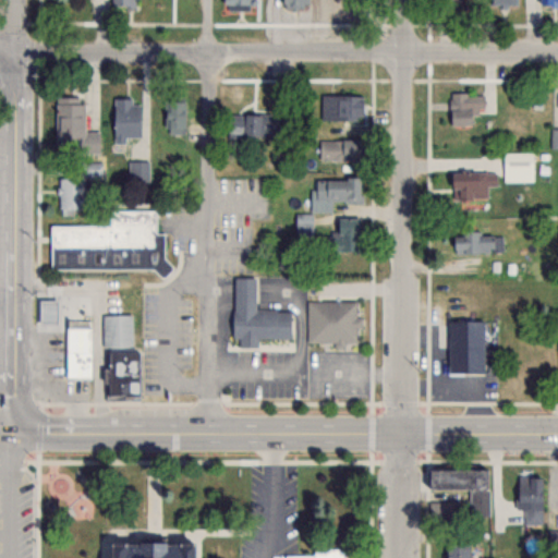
[(471,126),(471,93),(448,93),(448,126),(471,126)]
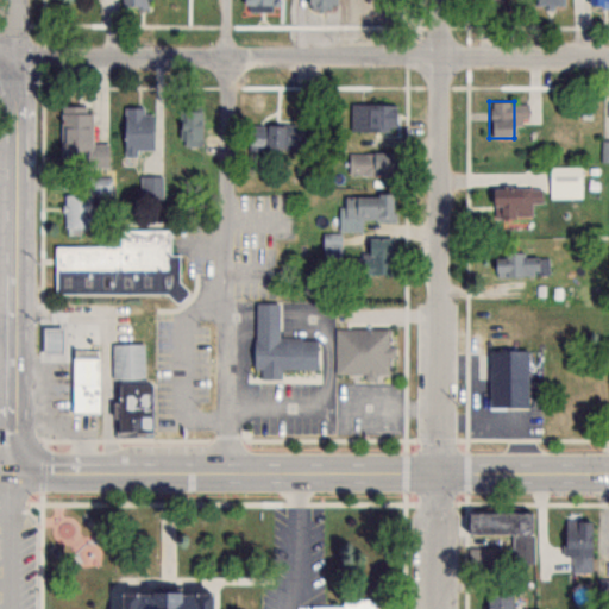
[(350,130),(393,130),(393,102),(350,102),(350,130)]
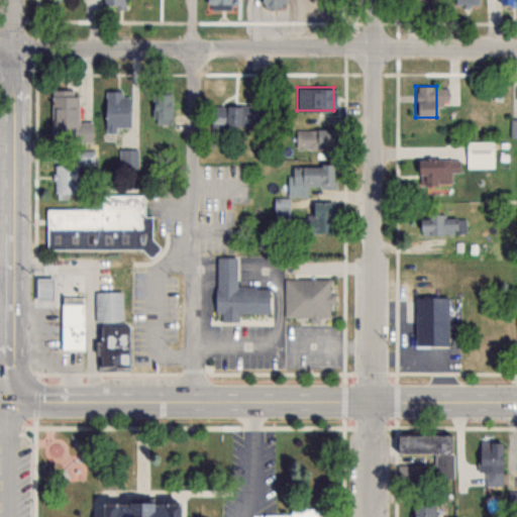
[(50,140),(91,141),(92,121),(77,121),(77,90),(52,89),(50,140)]
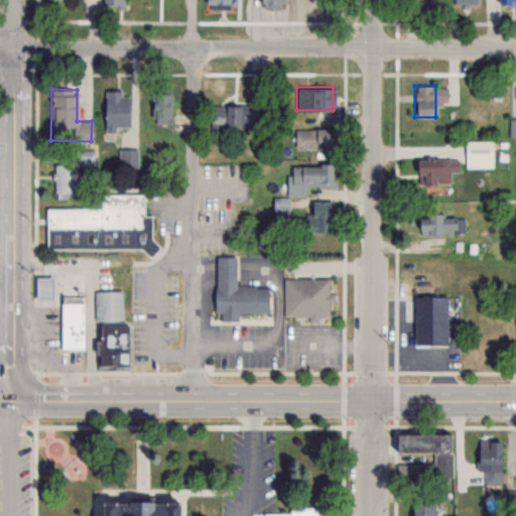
[(169,124),(169,89),(150,89),(150,124),(169,124)]
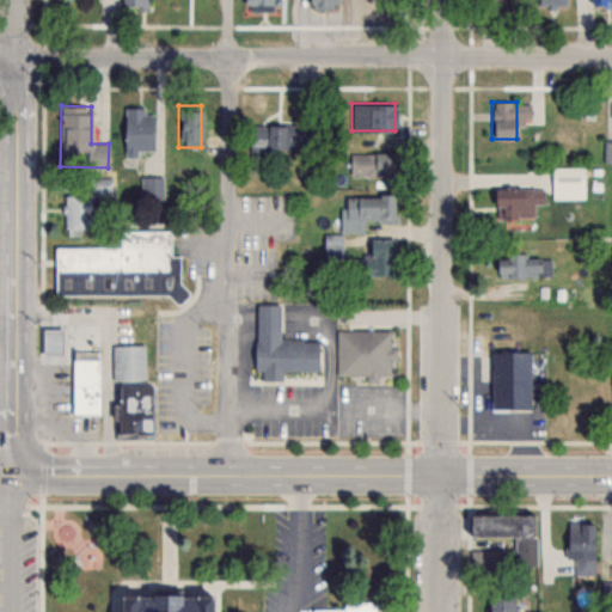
[(136,151),(151,151),(151,108),(123,108),(123,157),(136,157),(136,151)]
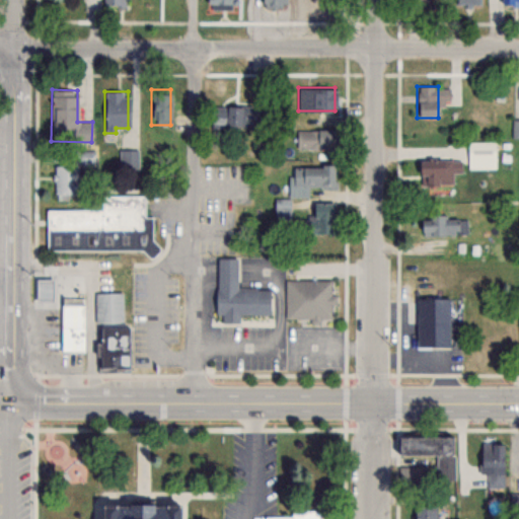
[(251,105),(210,105),(210,126),(251,126),(251,105)]
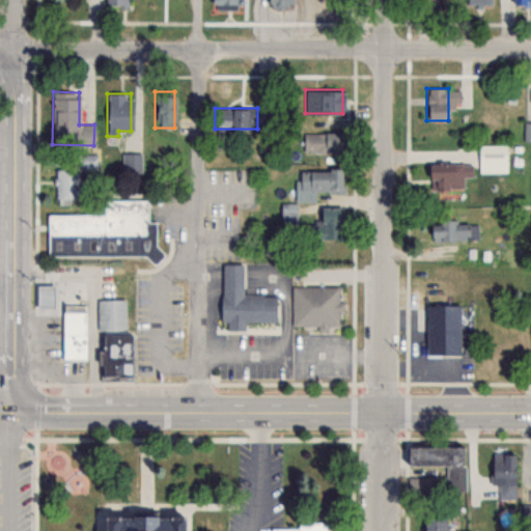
[(303,133),(303,151),(340,151),(340,133),(303,133)]
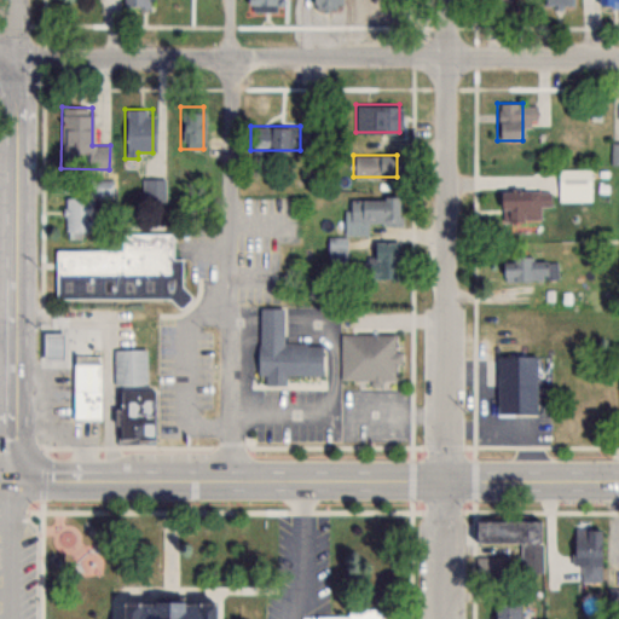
[(114,195),(114,180),(90,180),(90,195),(114,195)]
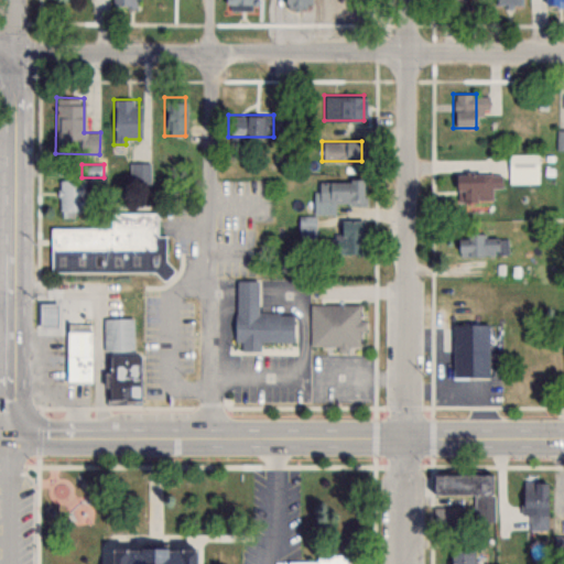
[(131,167),(131,182),(148,182),(148,164),(138,164),(138,167),(131,167)]
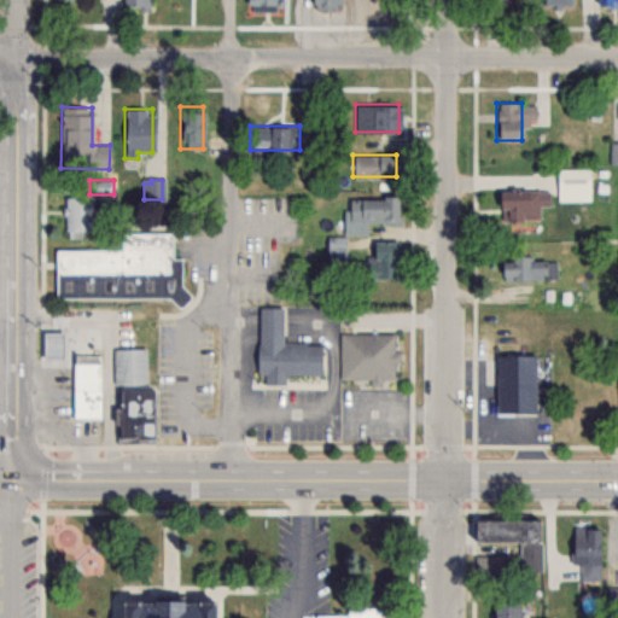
[(552,190),(496,190),(496,208),(502,208),(502,219),(541,219),(541,205),(552,205),(552,190)]
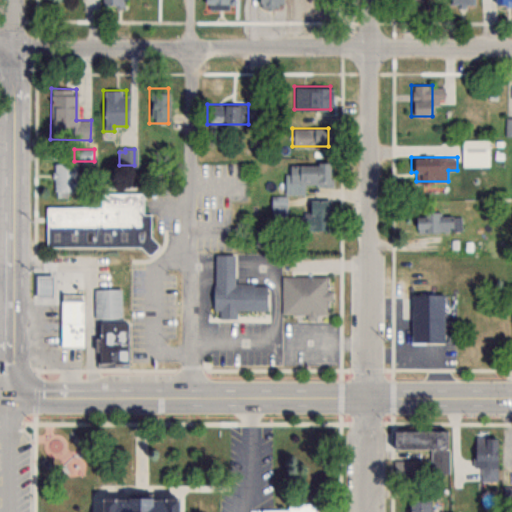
[(75,162),(53,162),(53,193),(75,193),(75,162)]
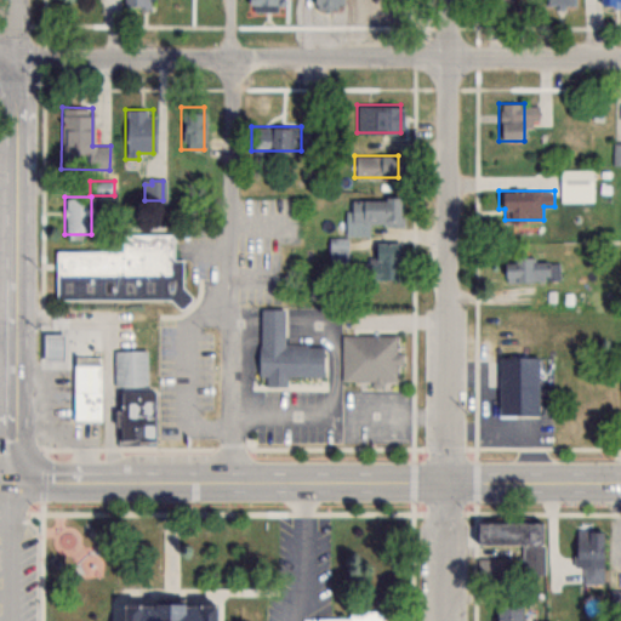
[(349,197),(349,223),(402,223),(402,197),(349,197)]
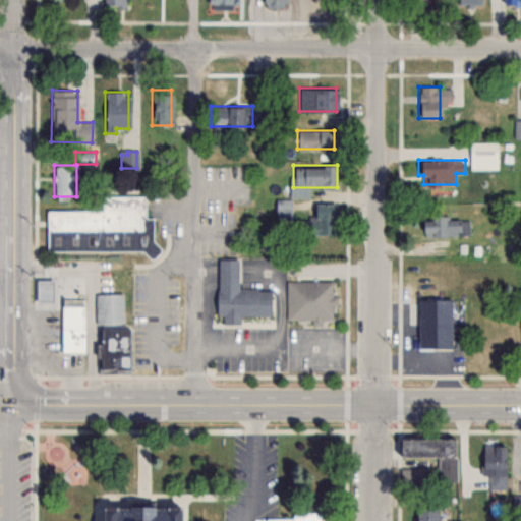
[(46,252),(154,252),(154,218),(143,218),(143,195),(101,195),(101,210),(46,210),(46,252)]
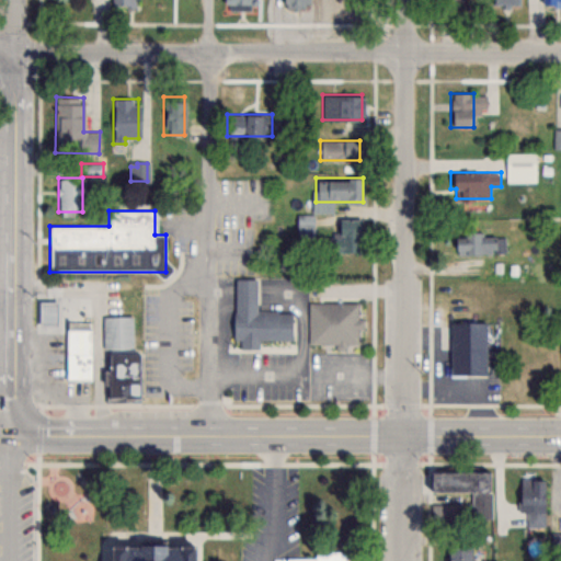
[(298,235),(313,235),(313,215),(298,215),(298,235)]
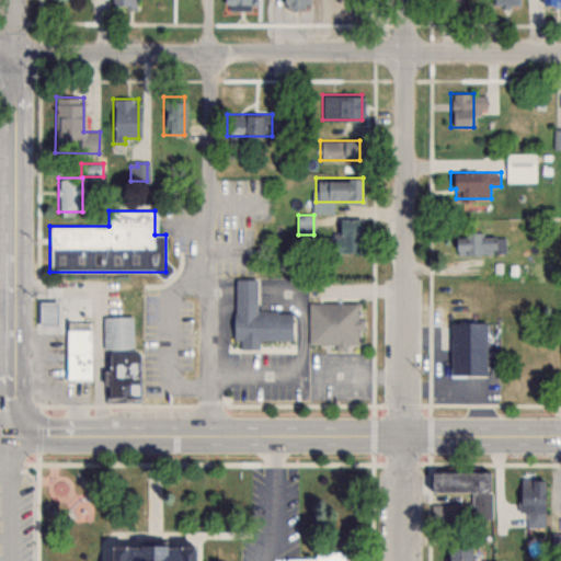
[(324,252),(359,252),(359,218),(335,218),(335,237),(324,237),(324,252)]
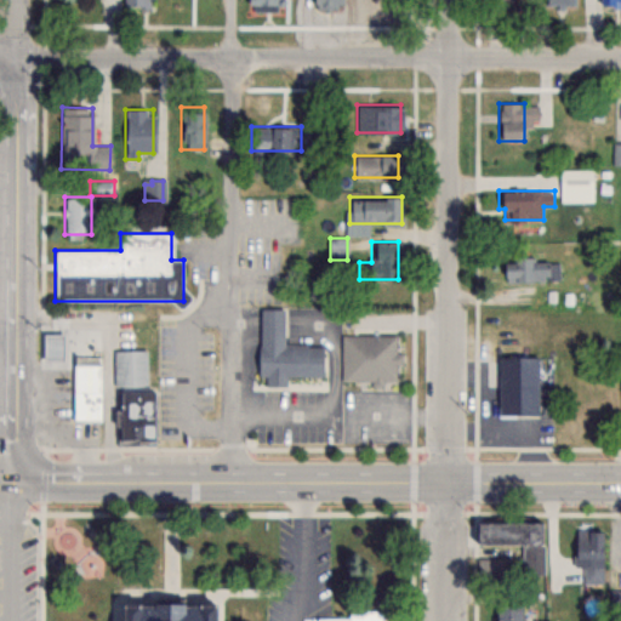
[(560,280),(559,258),(502,258),(503,281),(560,280)]
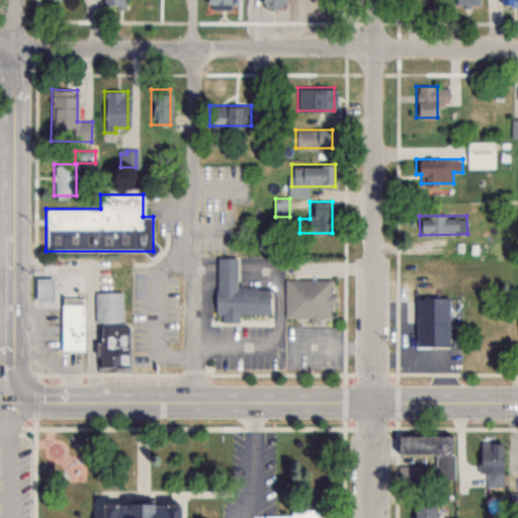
[(216,257),(214,315),(222,315),(221,321),(238,322),(238,313),(268,314),(268,287),(235,287),(236,257),(216,257)]
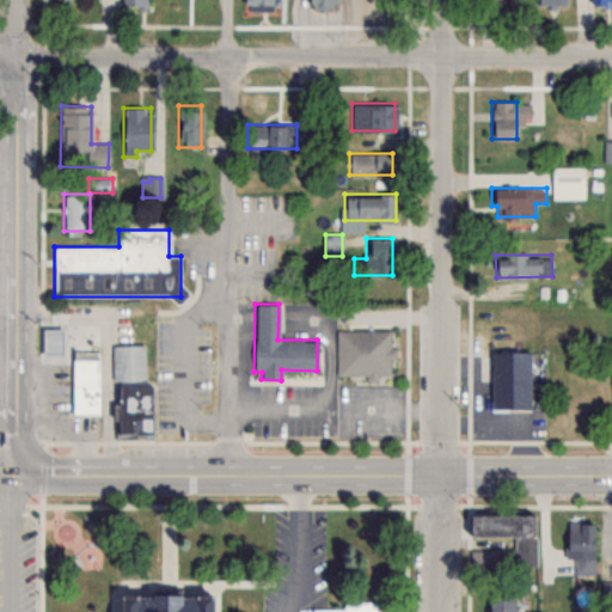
[(40,354),(62,354),(62,325),(40,325),(40,354)]
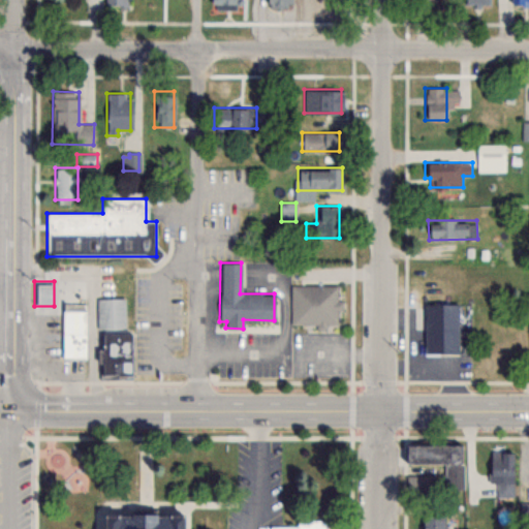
[(290,327),(339,327),(339,285),(290,285),(290,327)]
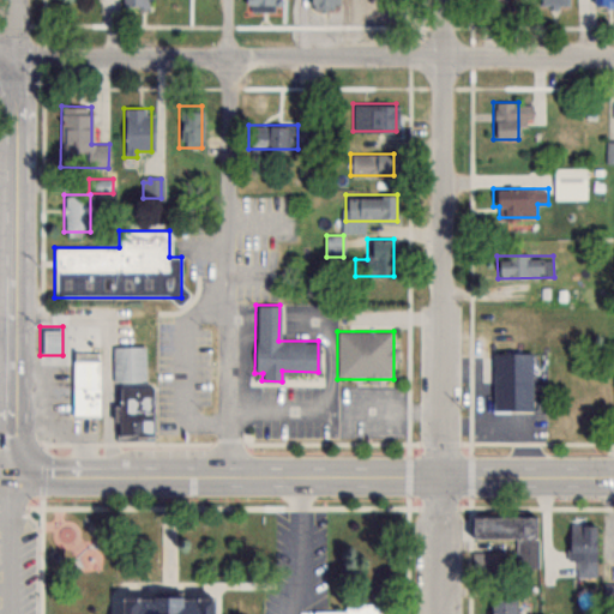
[(112,345),(113,437),(152,437),(152,384),(145,384),(145,345),(112,345)]
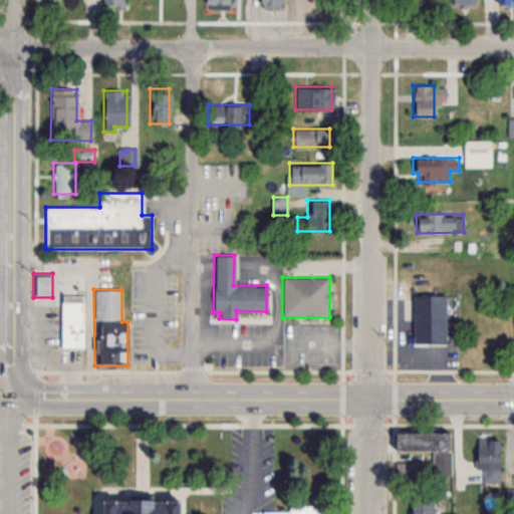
[(59,292),(84,292),(84,345),(59,345),(59,292)]
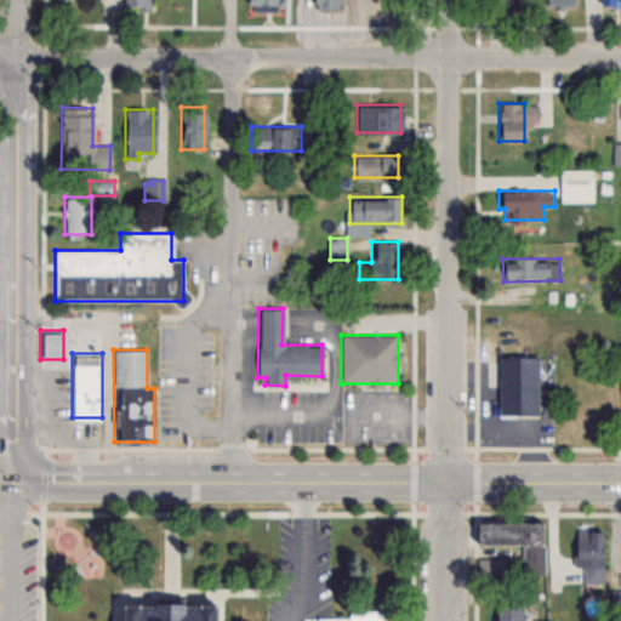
[(537,414),(537,357),(496,357),(496,414),(537,414)]
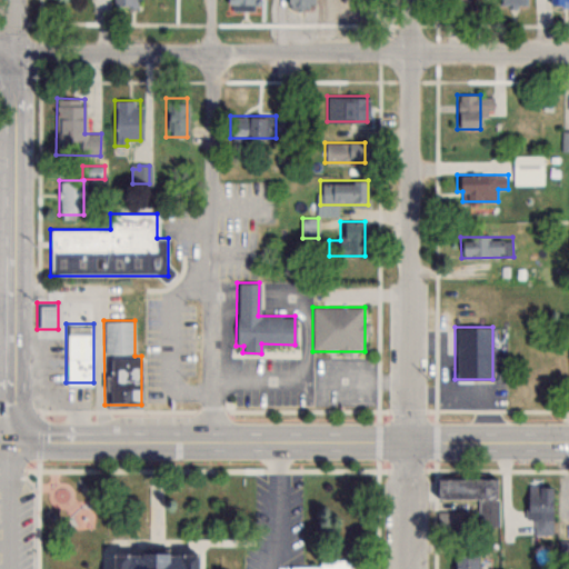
[(477,498),(477,527),(498,527),(498,478),(432,478),(432,498),(477,498)]
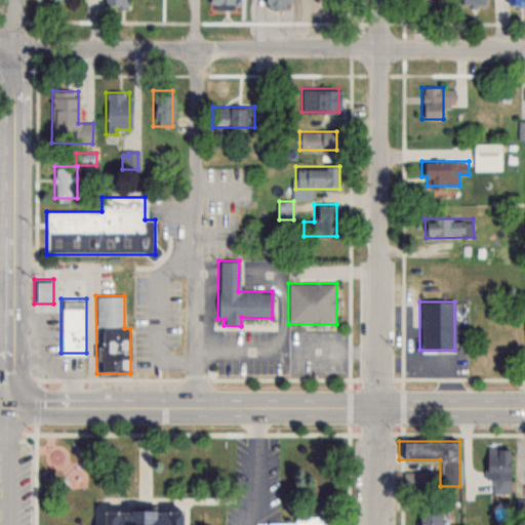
[(484,479),(491,479),(491,493),(510,493),(510,448),(484,448),(484,479)]
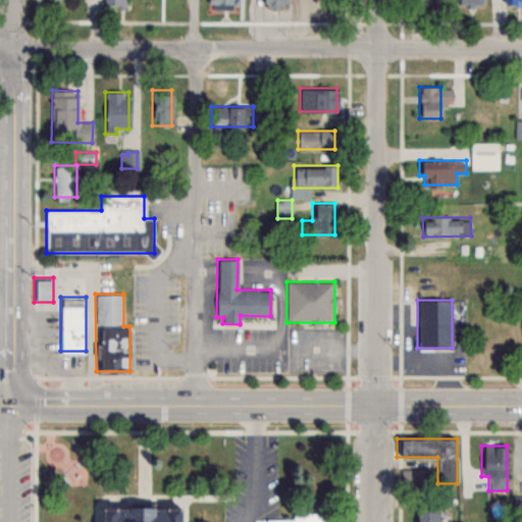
[(435,521),(436,501),(415,501),(414,521),(435,521)]
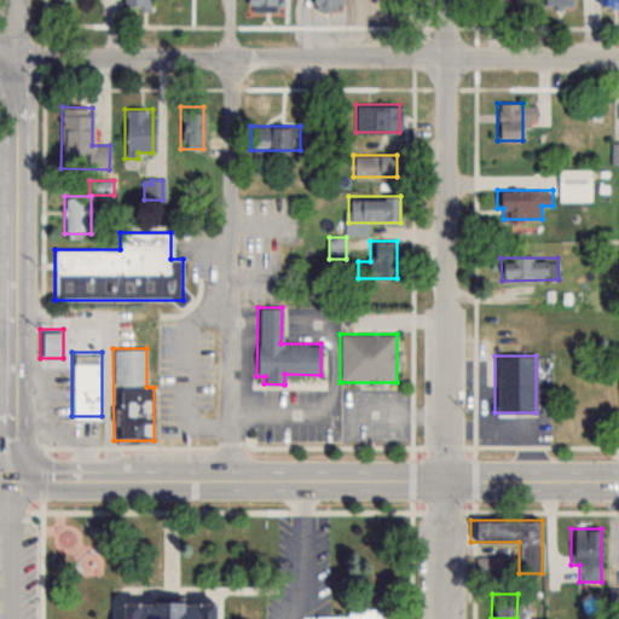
[(126,618),(126,607),(144,607),(144,608),(160,608),(160,607),(187,607),(187,608),(200,608),(200,607),(219,607),(219,618),(126,618)]
